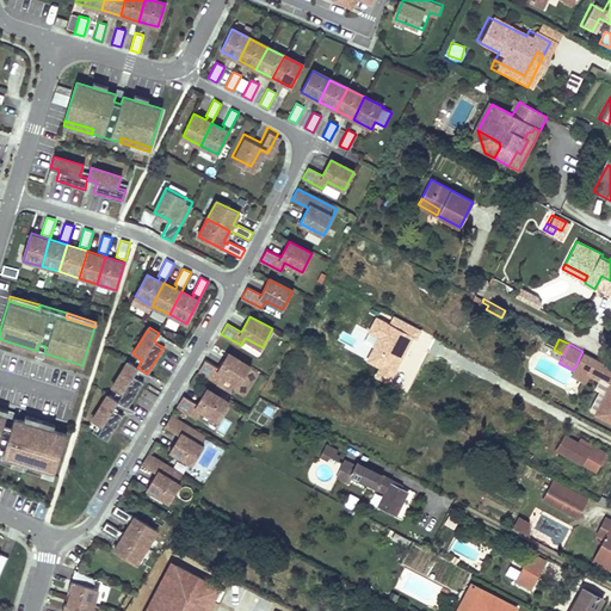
[(610,366),(582,351),(575,366),(588,374),(593,376),(588,386),(599,390),(590,411),(600,415),(610,421),(610,366)]
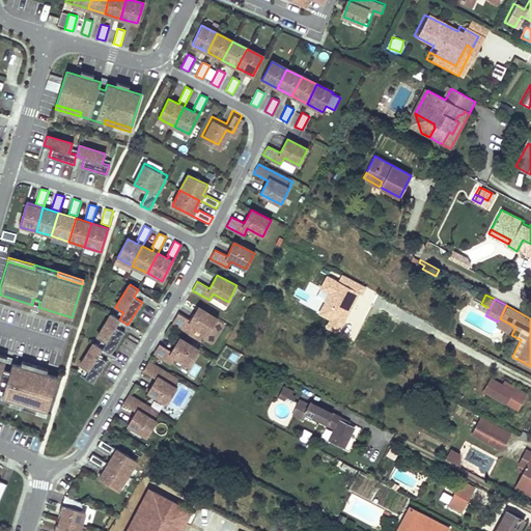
[(207,334),(217,318),(198,307),(190,320),(177,313),(172,322),(189,332),(193,326),(207,334)]
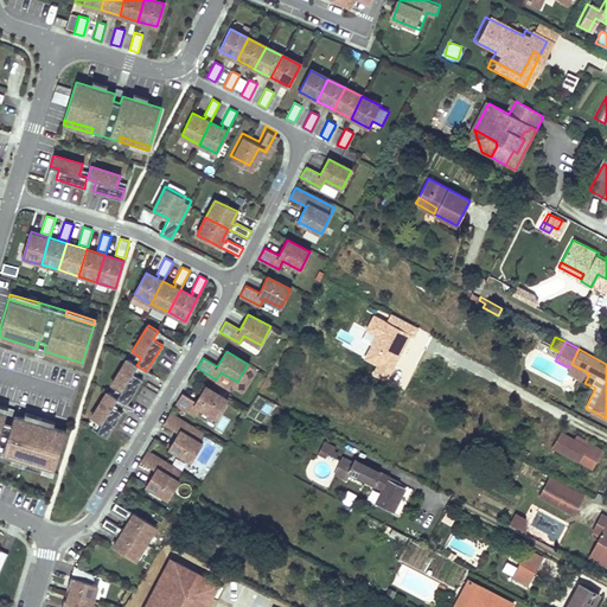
[(132,372),(136,365),(133,363),(127,359),(110,385),(117,389),(121,391),(116,398),(120,401),(126,404),(141,378),(135,375),(132,372)]
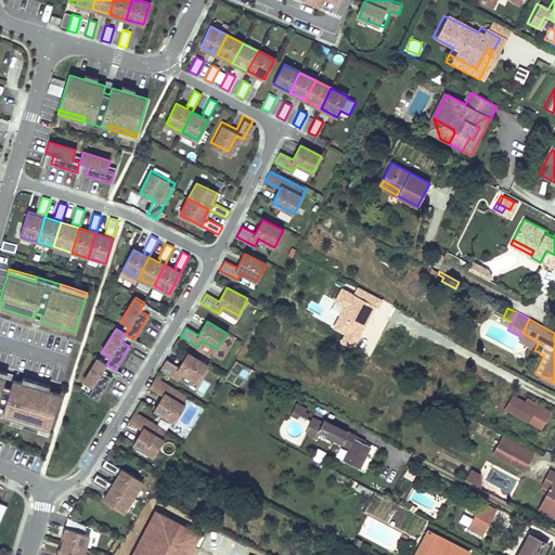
[(523,333),(520,336),(518,340),(530,347),(534,339),(523,333)]
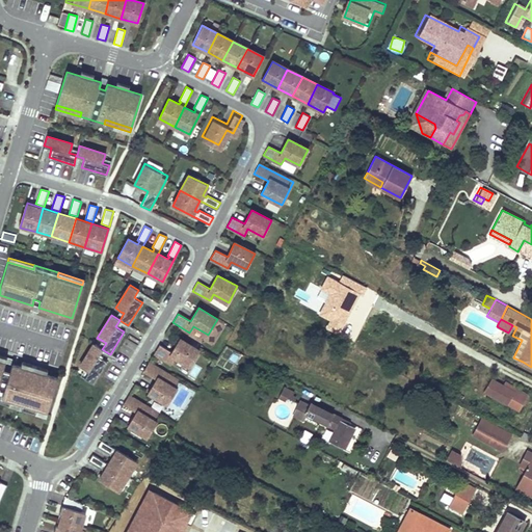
[(189,366),(198,350),(179,339),(171,352),(159,345),(154,353),(170,364),(175,357),(189,366)]
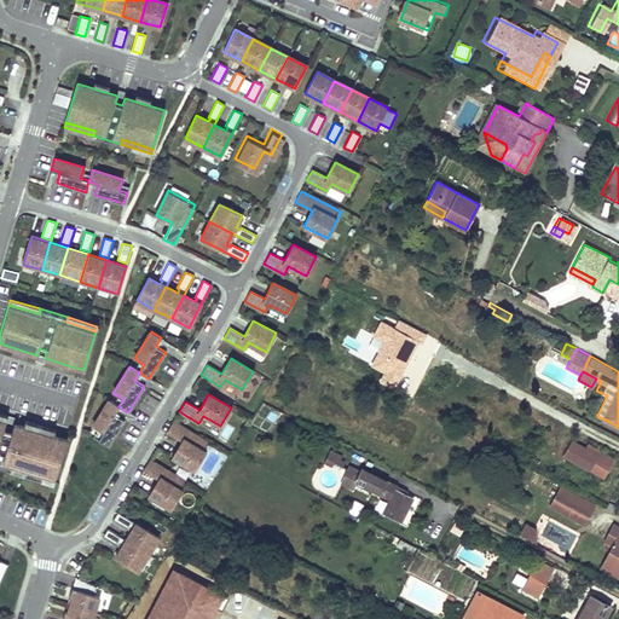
[(114,414),(119,406),(115,404),(109,400),(92,428),(97,431),(102,434),(98,439),(109,445),(123,420),(117,416),(114,414)]
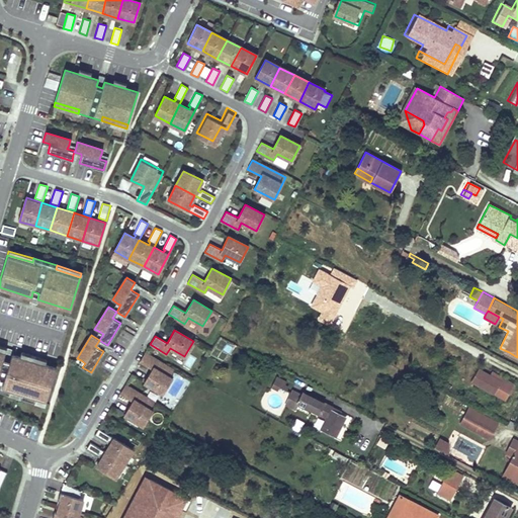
[(46,401),(56,367),(11,354),(9,360),(3,358),(5,352),(0,350),(0,390),(9,394),(10,390),(20,393),(19,397),(34,401),(35,398),(46,401)]
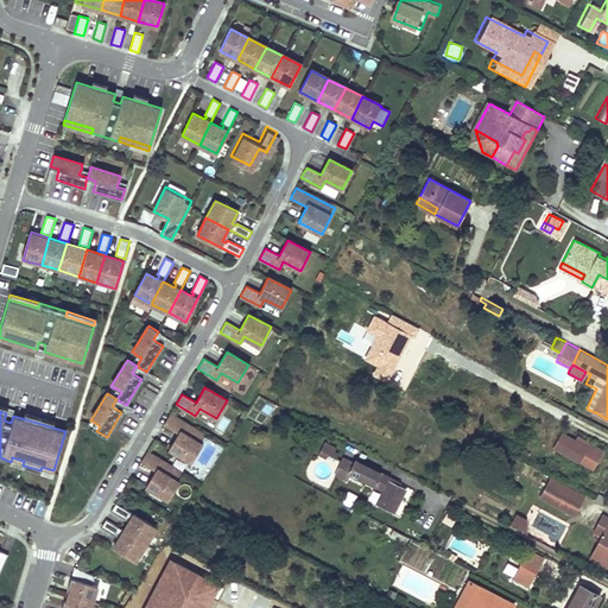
[(204,436),(169,415),(163,424),(178,434),(169,448),(191,462),(202,445),(200,443),(204,436)]
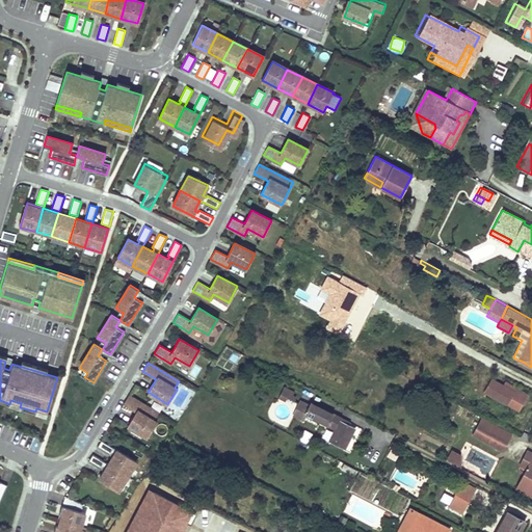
[(490,379),(484,390),(486,391),(484,395),(495,401),(497,397),(519,408),(527,393),(504,380),(501,384),(490,379)]
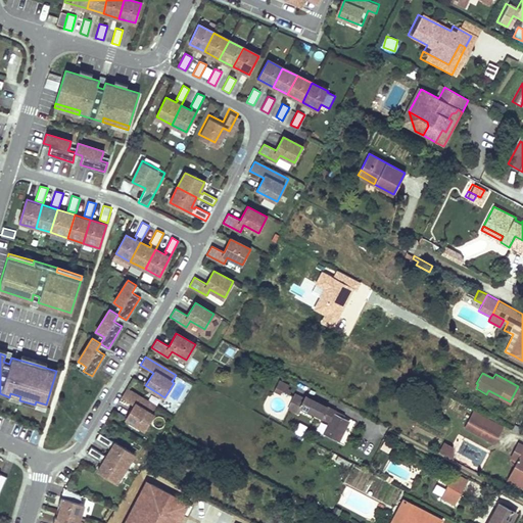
[(172,397),(185,400),(189,381),(176,378),(172,397)]
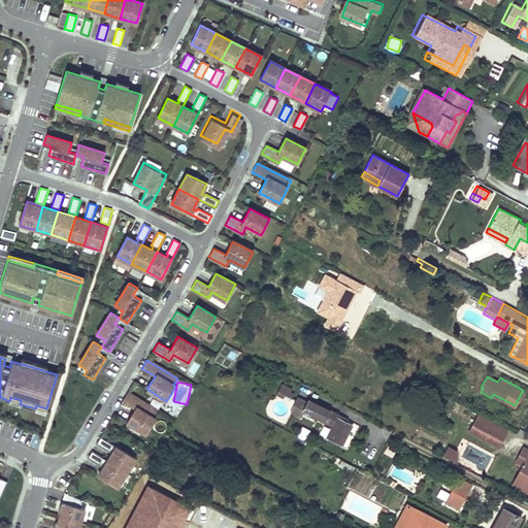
[(278,390),(288,395),(290,391),(291,388),(283,384),(278,390)]
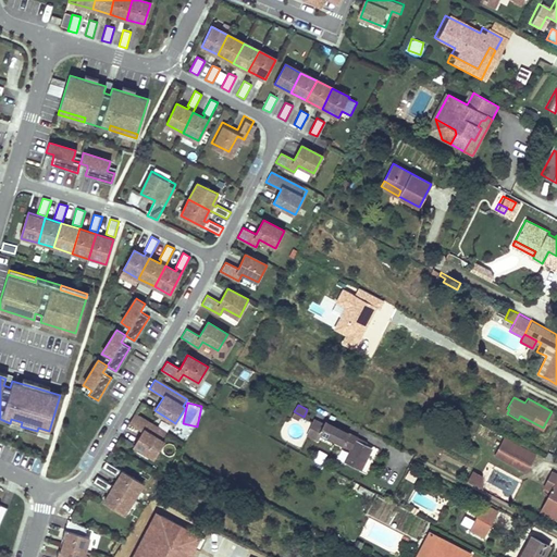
[(134,415),(128,423),(141,432),(134,445),(155,458),(164,442),(162,441),(165,434),(134,415)]
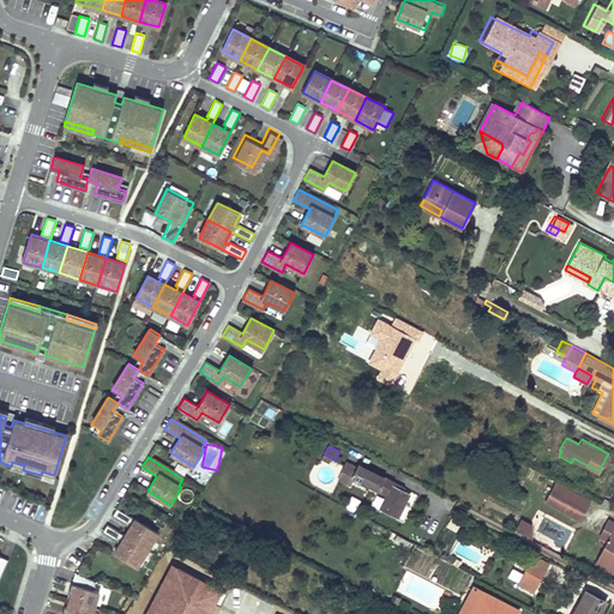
[(403,491),(396,487),(397,485),(361,464),(359,468),(348,463),(341,479),(350,483),(354,477),(387,494),(381,507),(397,516),(408,494),(403,491)]
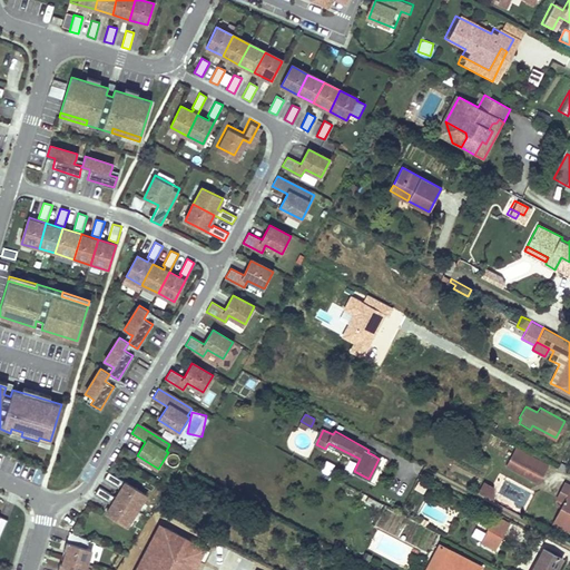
[(516,448),(511,455),(544,472),(548,464),(516,448)]
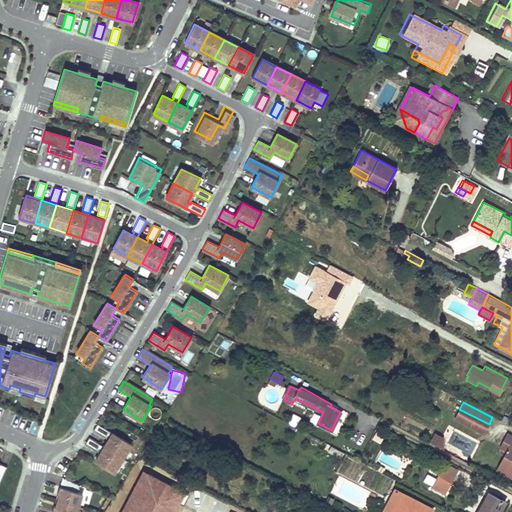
[(489,424),(459,409),(454,418),(484,433),(489,424)]
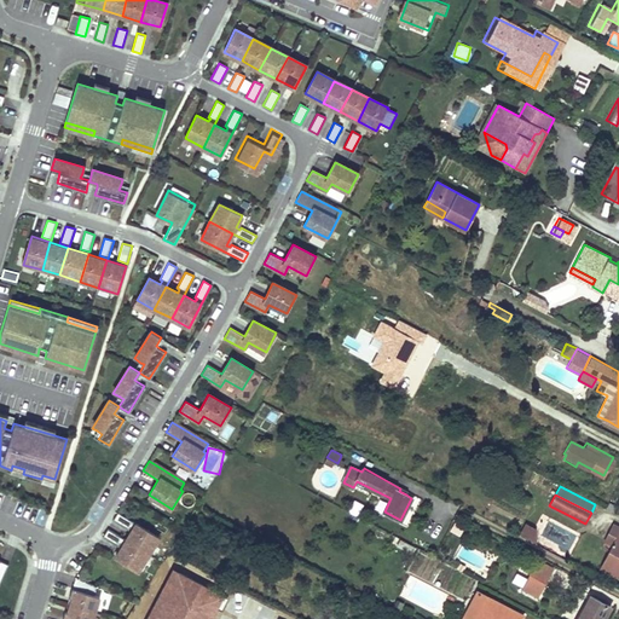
[(403,522),(408,525),(420,498),(414,496),(403,522)]
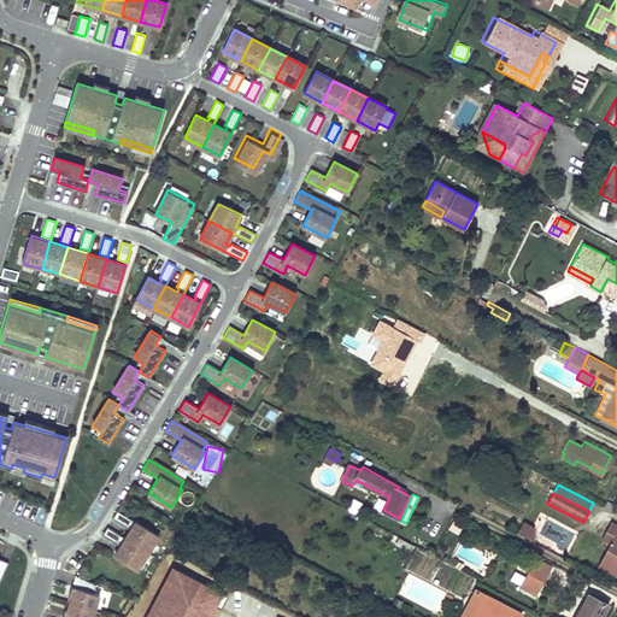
[(158,535),(117,510),(112,518),(128,528),(129,526),(133,527),(125,539),(147,552),(158,535)]
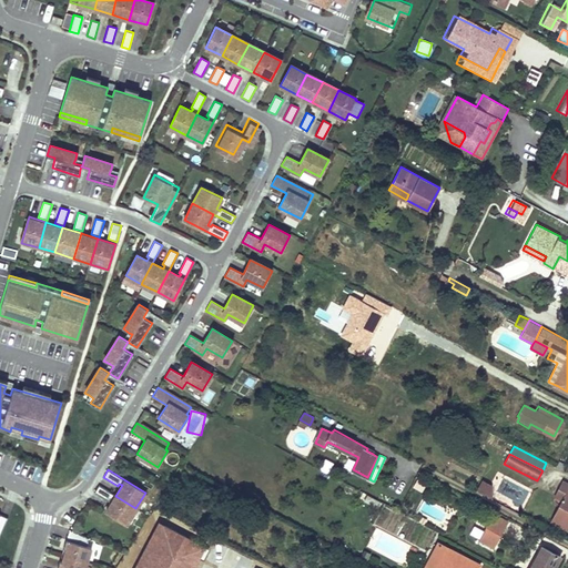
[(425,482),(417,477),(413,487),(421,490),(425,482)]
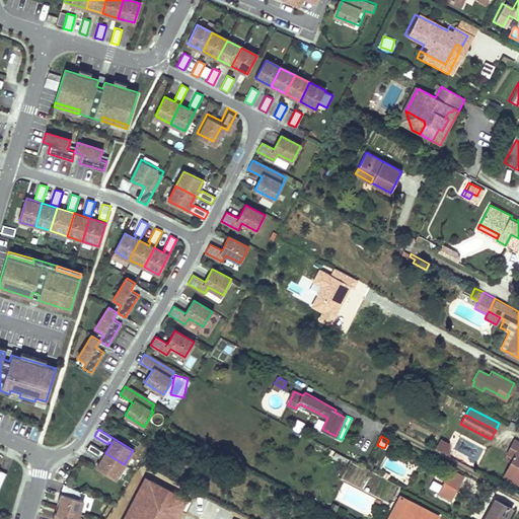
[(518,442),(514,440),(508,454),(511,456),(514,457),(505,475),(518,483),(518,442)]
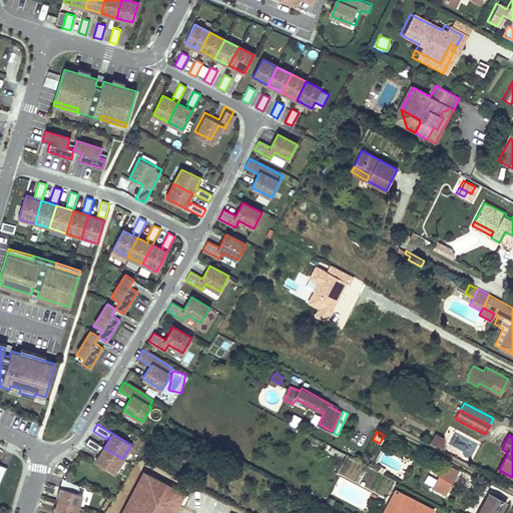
[(430,445),(437,448),(442,439),(435,436),(430,445)]
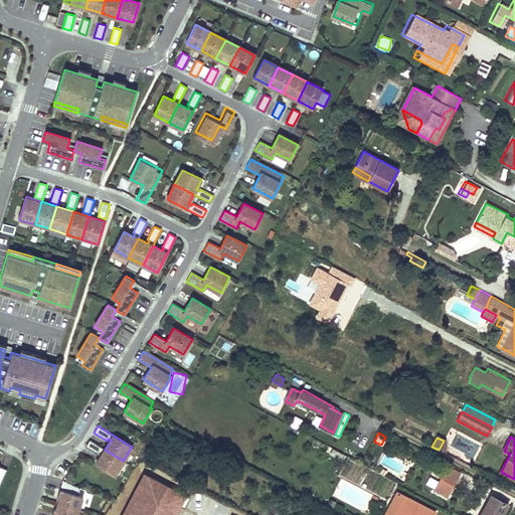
[(105,450),(89,441),(84,447),(98,455),(99,453),(102,455),(96,465),(114,476),(123,461),(105,450)]
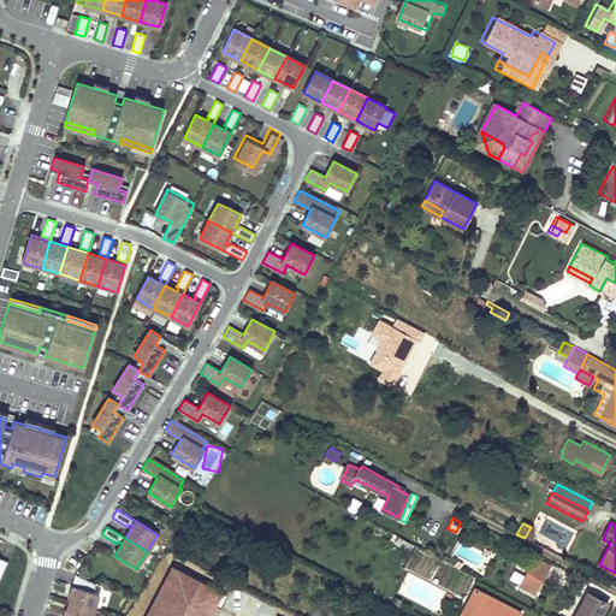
[(534,558),(520,585),(534,593),(550,567),(534,558)]
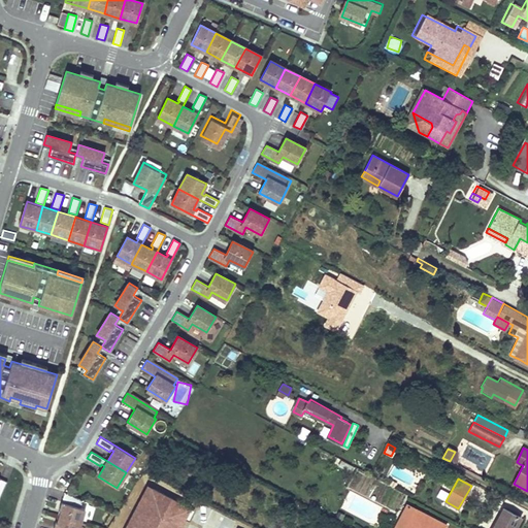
[(64,493),(59,510),(61,510),(59,517),(80,523),(85,508),(80,507),(83,499),(64,493)]
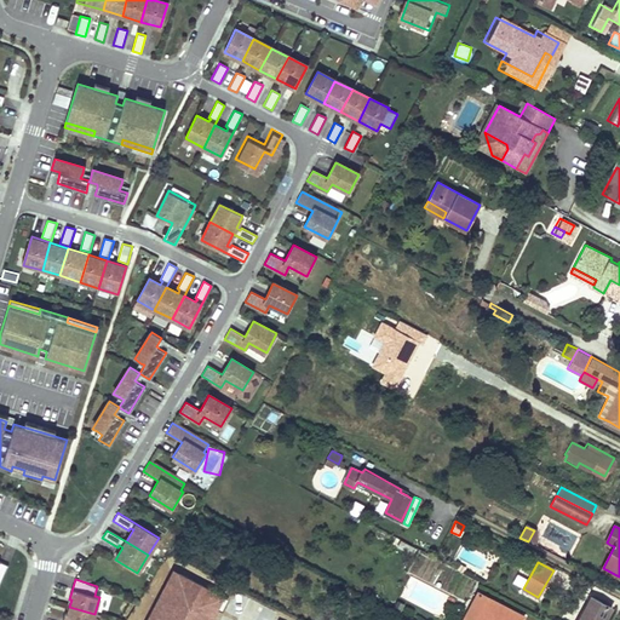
[(522,619),(524,616),(481,593),(465,619),(522,619)]
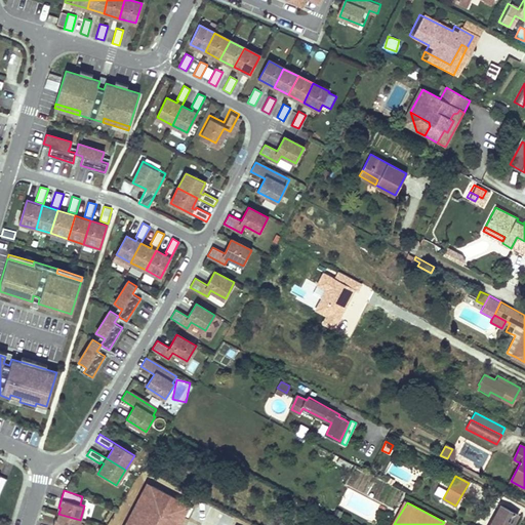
[(500,506),(490,524),(511,524),(517,515),(500,506)]
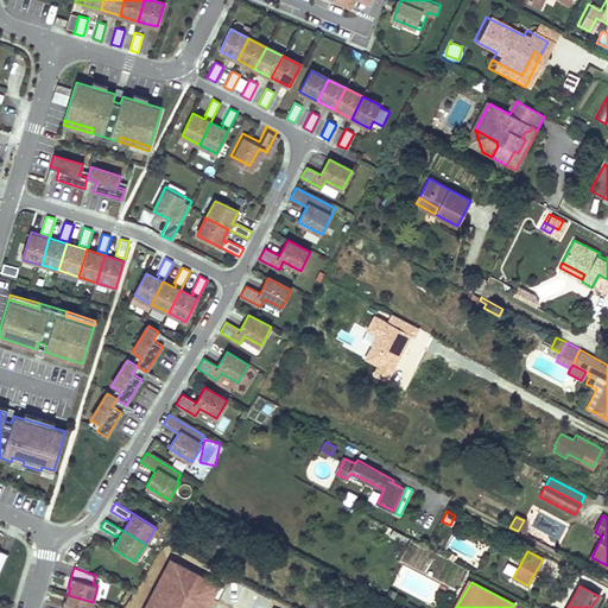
[(63,600),(61,607),(90,607),(93,602),(68,595),(65,601),(63,600)]
